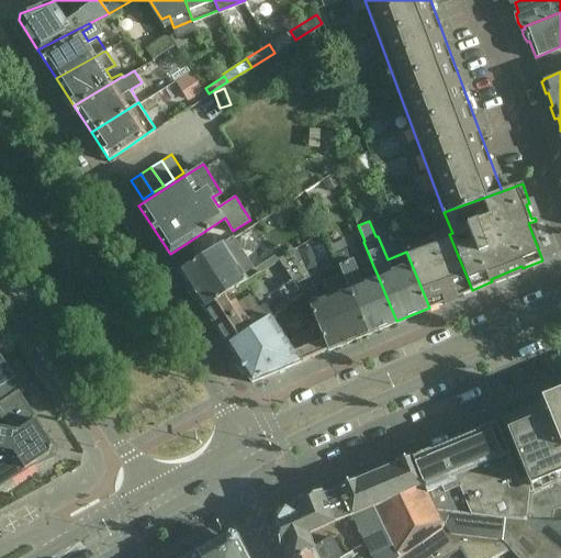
[(390,255),(418,244),(413,229),(384,241),(390,255)]
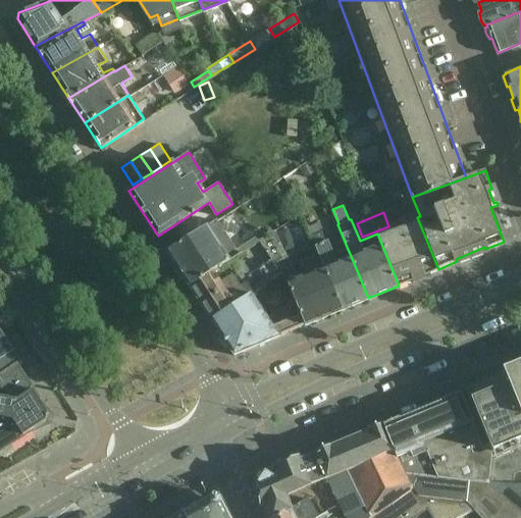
[(405,278),(407,281),(408,281),(407,279),(414,276),(429,270),(430,272),(438,269),(417,217),(381,231),(402,280),(405,278)]
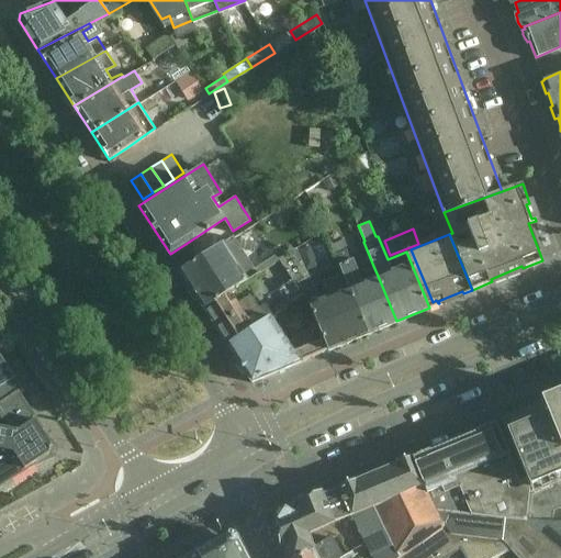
[(234,235),(199,258),(181,269),(205,307),(229,291),(231,292),(283,257),(280,252),(255,268),(234,235)]
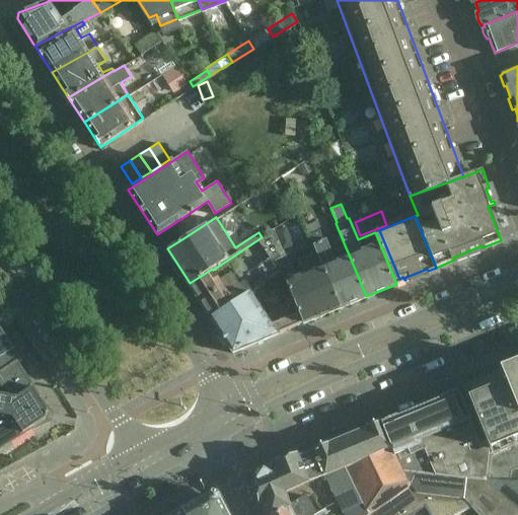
[(322,229),(318,219),(306,224),(309,234),(316,251),(340,307),(366,296),(349,254),(345,245),(331,250),(322,229)]
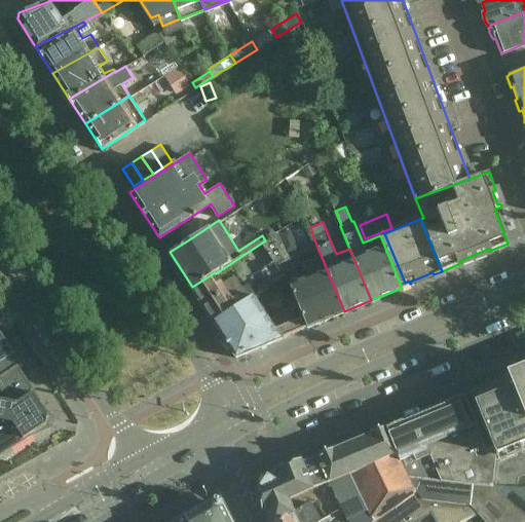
[(278,231),(266,240),(272,250),(276,258),(239,283),(234,274),(222,283),(216,273),(215,272),(192,287),(214,322),(255,296),(286,275),(282,263),(290,258),(278,231)]
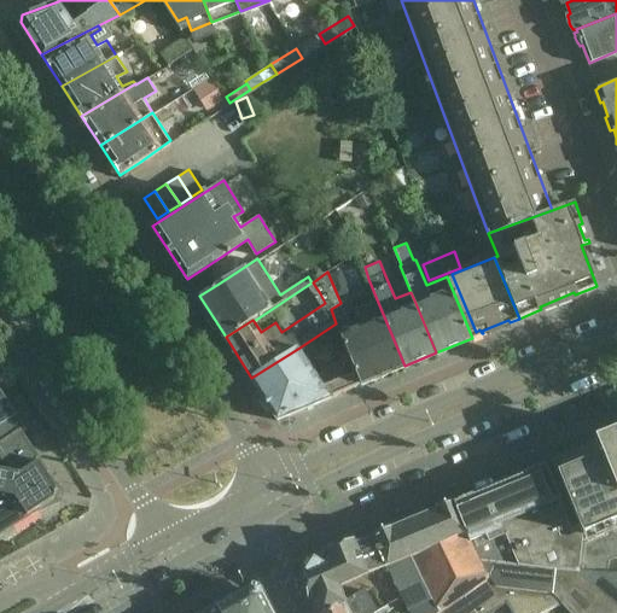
[(348,321),(341,303),(331,309),(336,323),(348,351),(361,384),(405,366),(377,299),(355,309),(362,326),(356,328),(351,319),(348,321)]
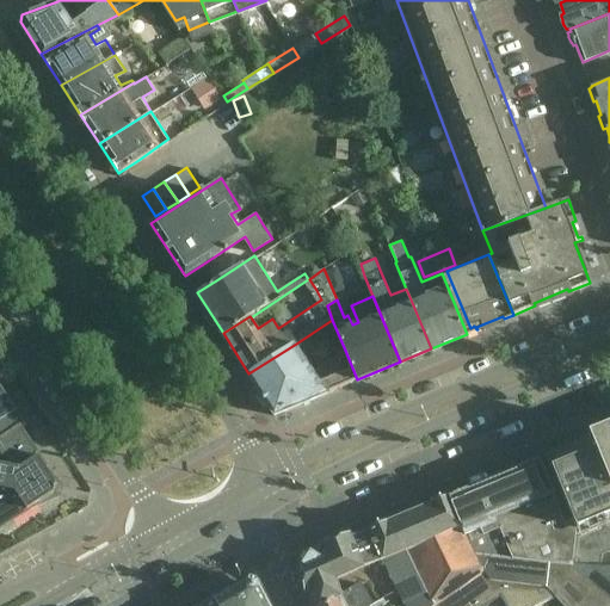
[(314,371),(296,344),(248,373),(275,413),(357,379),(344,347),(334,353),(336,356),(318,366),(319,368),(314,371)]
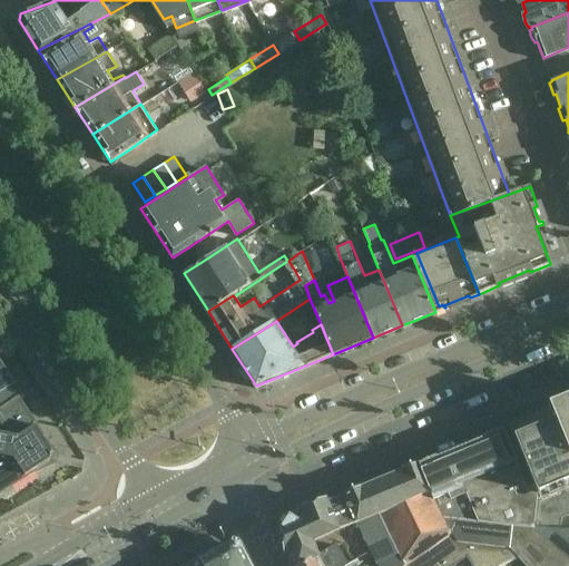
[(0,497),(1,497),(0,495),(38,470),(37,468),(50,459),(52,449),(43,436),(45,435),(21,397),(25,394),(21,389),(20,389),(0,358),(0,497)]
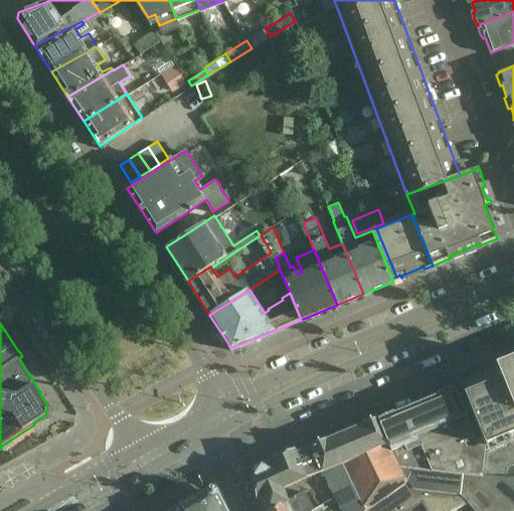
[(513,357),(496,364),(504,382),(475,394),(473,389),(465,392),(483,438),(486,445),(513,432),(513,357)]
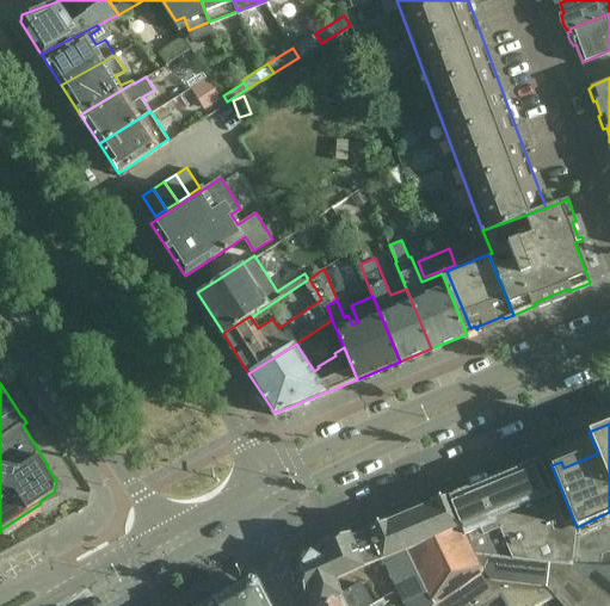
[(467,488),(449,495),(461,525),(463,524),(478,551),(568,561),(573,561),(577,527),(573,519),(564,523),(547,481),(538,459),(467,488)]
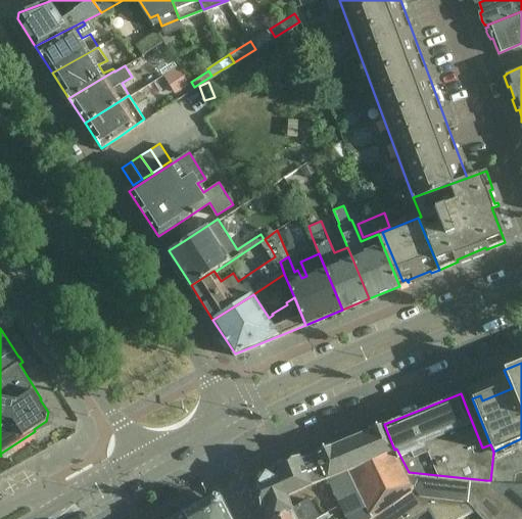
[(394,450),(384,424),(329,446),(328,447),(329,447),(321,452),(320,451),(319,451),(317,452),(327,478),(348,469),(394,450)]
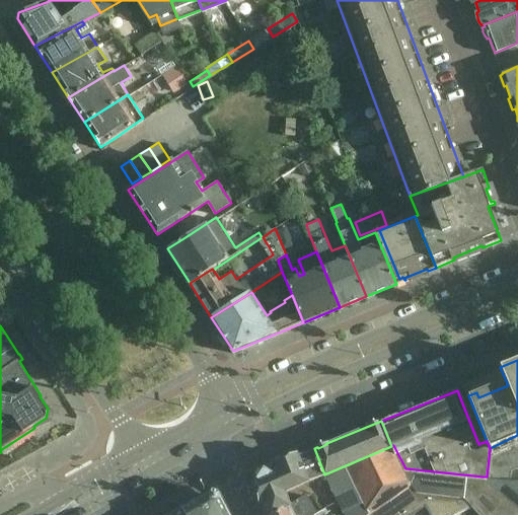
[(517,453),(514,444),(491,453),(512,468),(517,466),(517,453)]
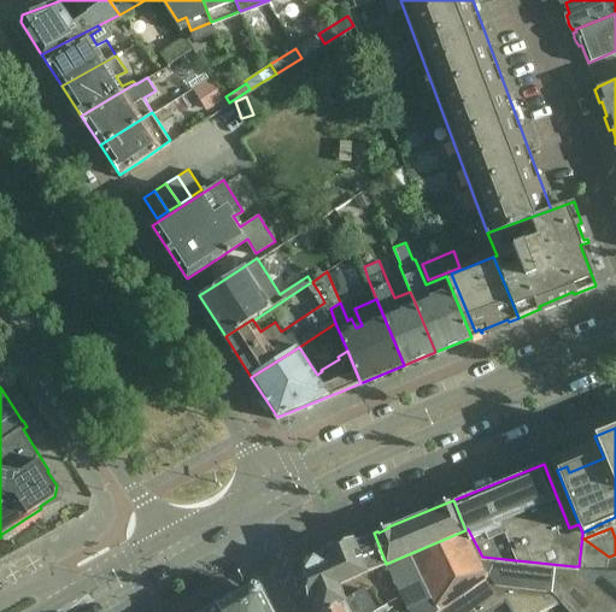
[(458,594),(475,583),(491,572),(482,557),(468,529),(465,530),(411,553),(438,608),(458,594)]
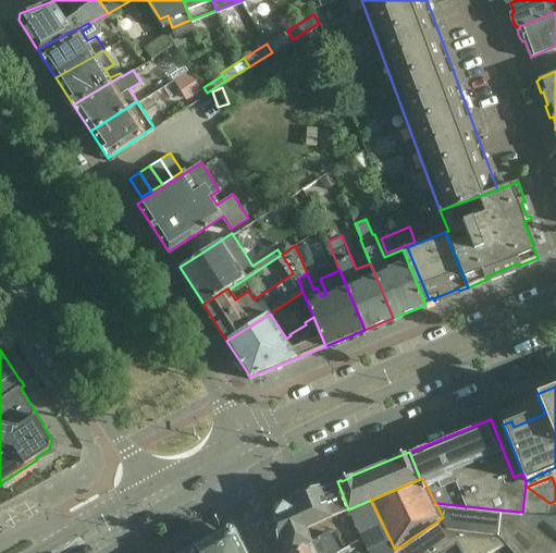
[(348,510),(337,481),(284,503),(276,514),(281,537),(334,514),(348,510)]
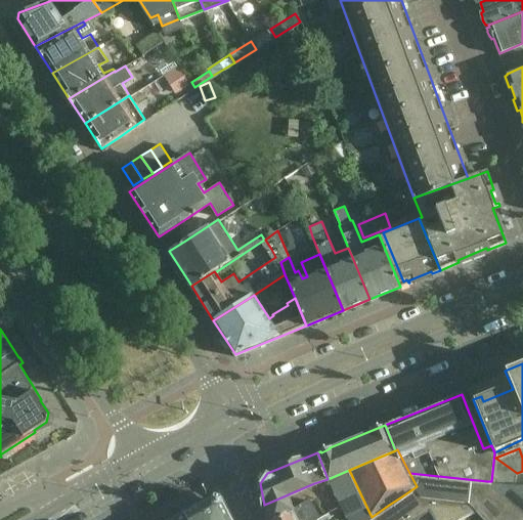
[(517,473),(495,458),(493,481),(516,484),(517,473)]
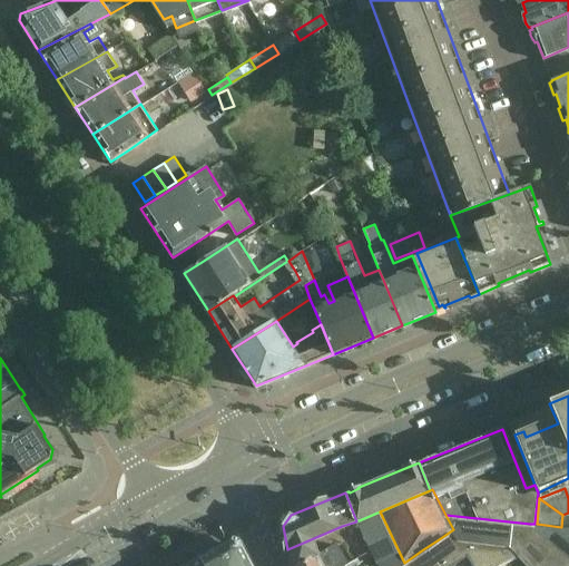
[(370,565),(399,565),(404,563),(380,511),(356,521),(378,562),(370,565)]
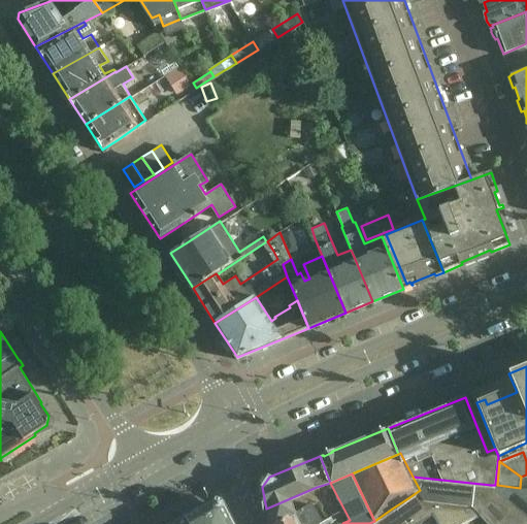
[(526,516),(491,485),(413,477),(420,490),(433,511),(445,502),(473,506),(481,514),(489,523),(526,523),(526,516)]
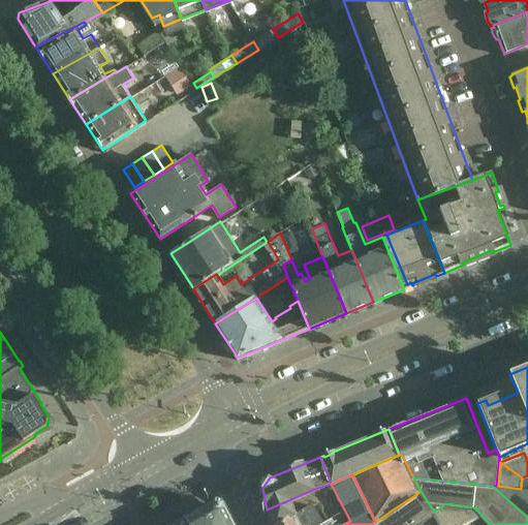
[(343,524),(350,521),(331,484),(317,488),(267,510),(267,511),(268,513),(269,513),(271,524),(270,524),(269,524),(343,524)]
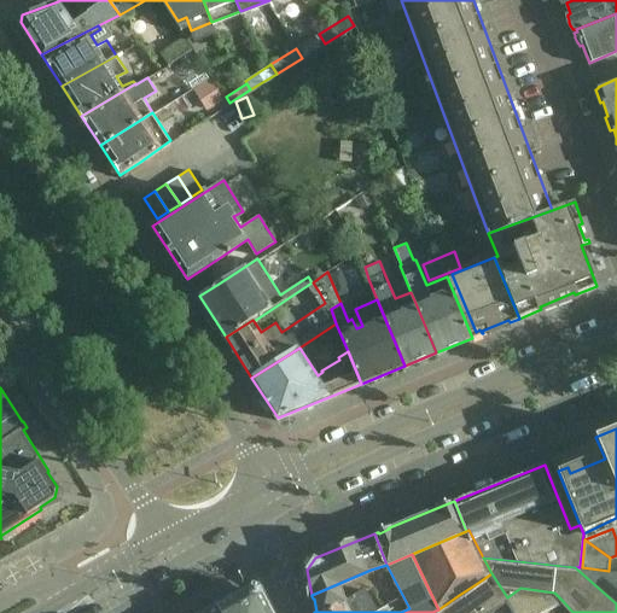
[(616,570),(609,571),(582,567),(580,567),(575,567),(616,603),(616,570)]
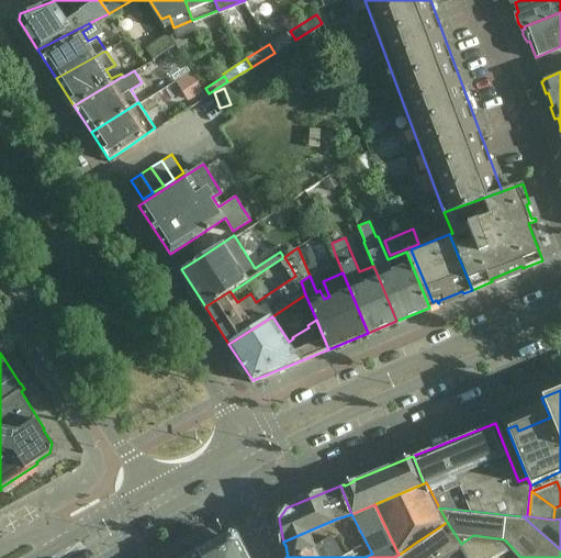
[(462,546),(461,544),(447,522),(433,532),(448,556),(461,547),(462,546)]
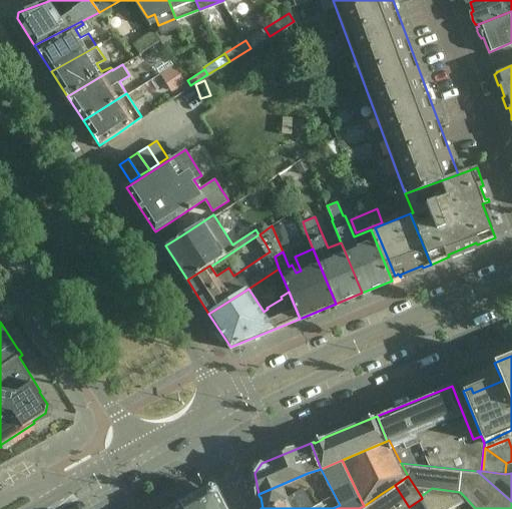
[(406,508),(409,507),(395,485),(381,494),(391,508),(406,508)]
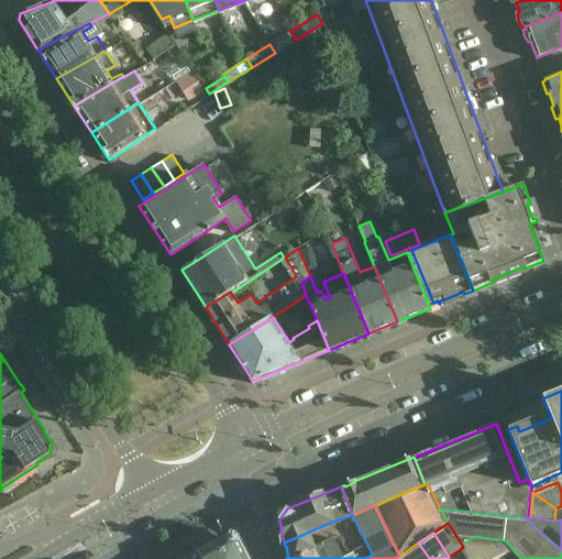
[(249,558),(239,537),(227,535),(197,551),(200,558),(249,558)]
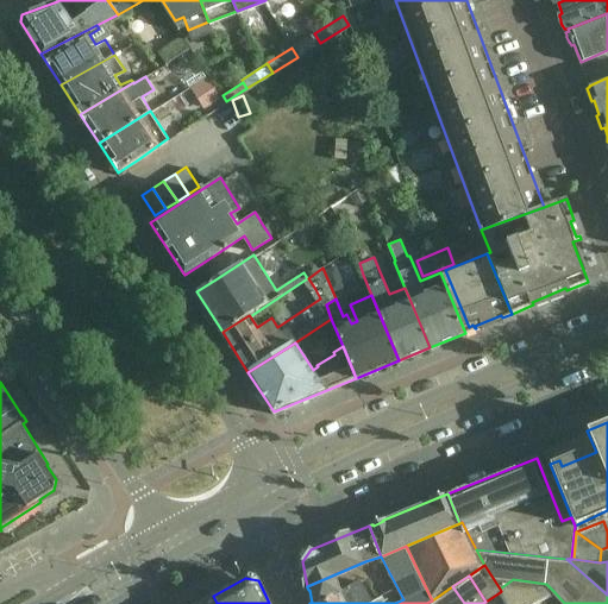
[(513,579),(500,589),(501,591),(500,592),(507,603),(530,603),(555,592),(546,584),(513,579)]
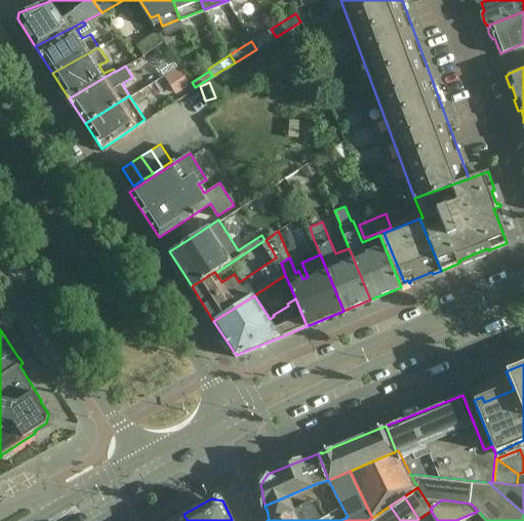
[(400,520),(390,506),(372,518),(374,520),(400,520)]
